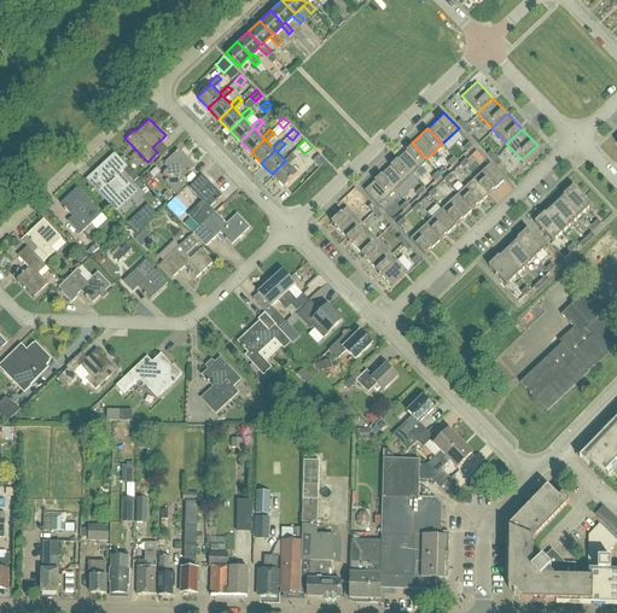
[(411,174),(426,158),(412,142),(396,158),(411,174)]
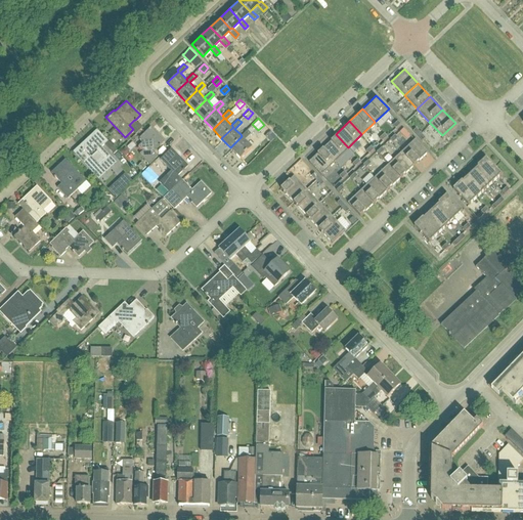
[(148,162),(157,154),(153,148),(164,138),(149,125),(139,135),(142,139),(137,144),(142,148),(139,152),(148,162)]
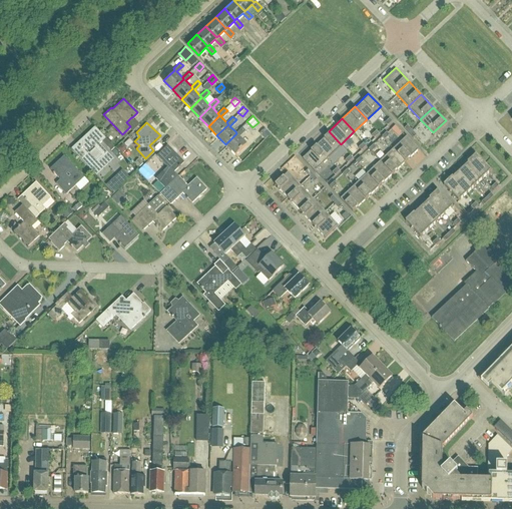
[(112,156),(99,142),(104,136),(93,125),(76,141),(79,145),(78,146),(79,147),(80,146),(86,152),(82,155),(96,171),(112,156)]
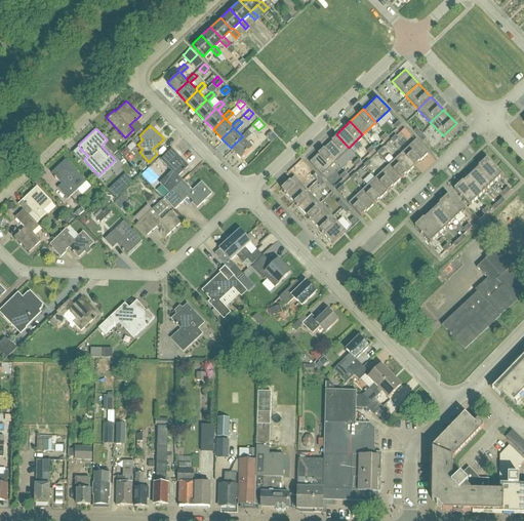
[(242,136),(231,148),(240,157),(251,146),(244,138),(250,131),(247,128),(241,134),(242,136)]
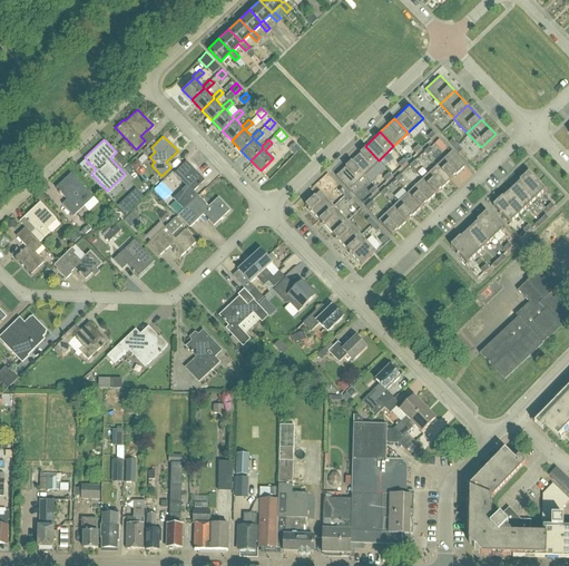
[(300,147),(295,143),(288,148),(293,153),(300,147)]
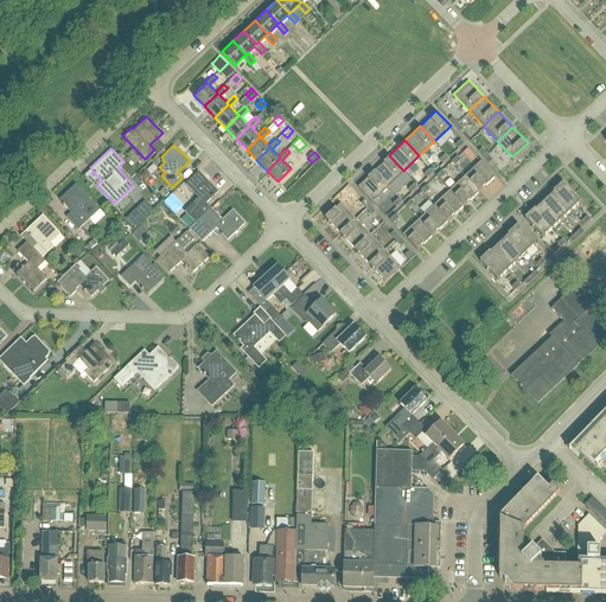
[(389,155),(374,170),(388,185),(403,171),(389,155)]
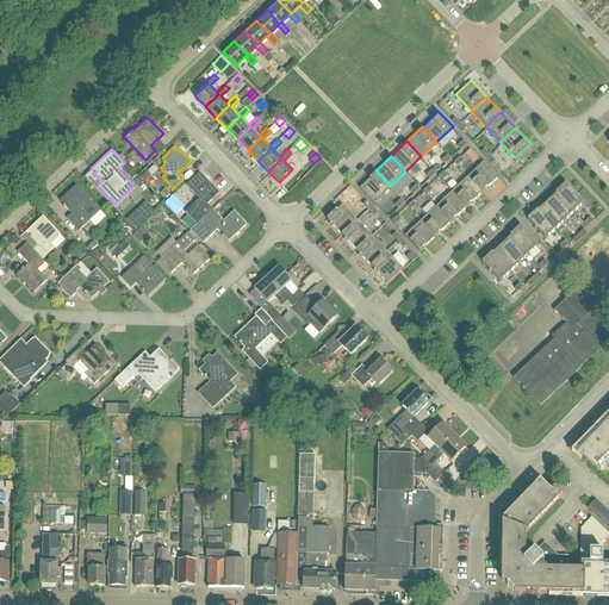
[(483,158),(467,174),(482,189),(497,174),(483,158)]
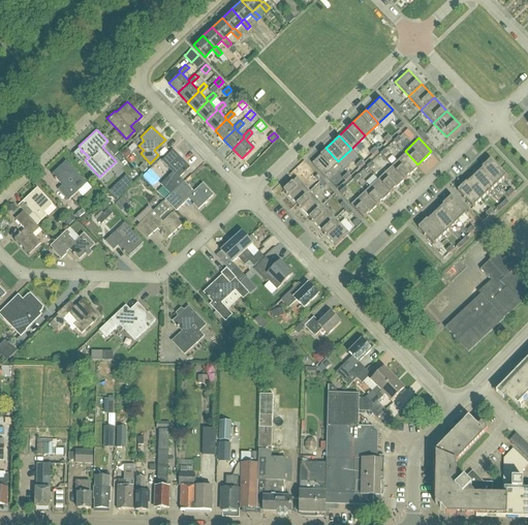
[(111,144),(107,148),(114,154),(117,151),(111,144)]
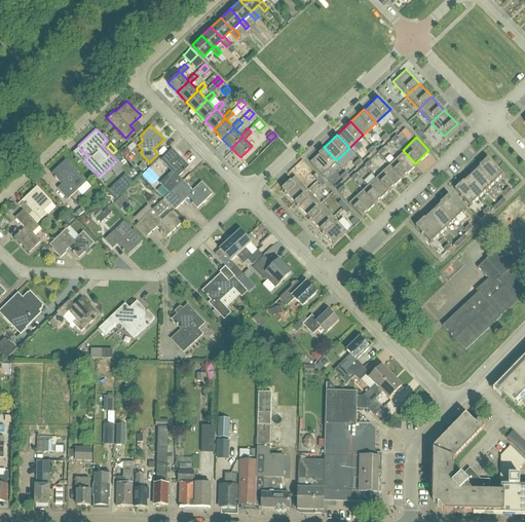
[(172,169),(159,181),(170,190),(178,183),(174,179),(188,164),(172,147),(160,157),(172,169)]
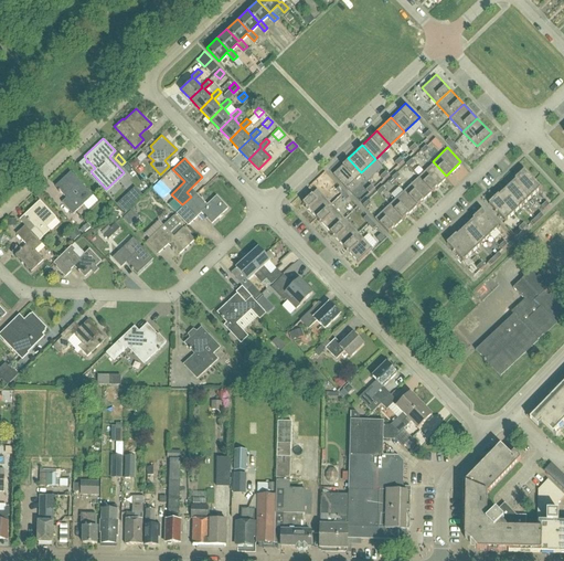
[(348,158),(332,172),(346,187),(361,172),(348,158)]
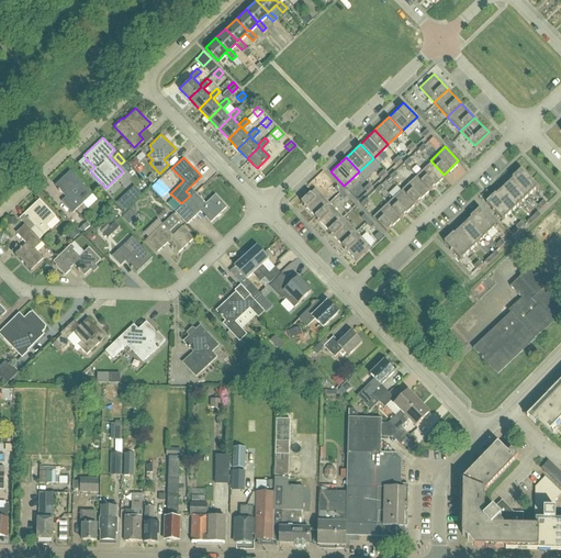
[(429,188),(444,175),(430,160),(416,174),(429,188)]
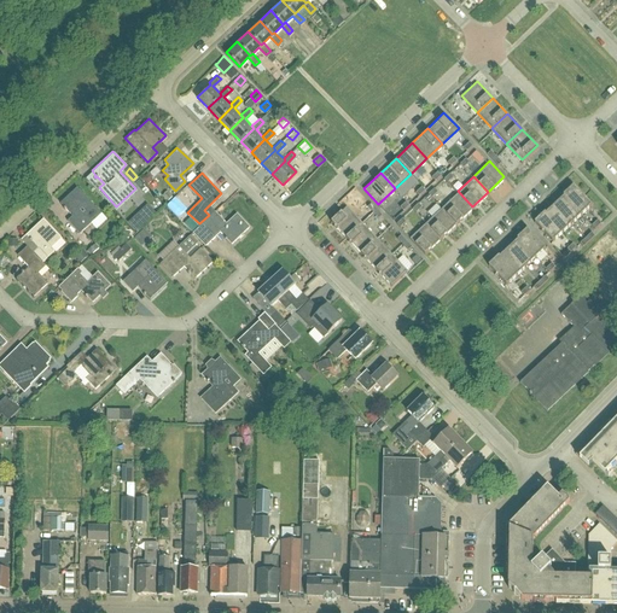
[(581,211),(591,203),(572,184),(562,193),(563,193),(564,193),(581,211)]
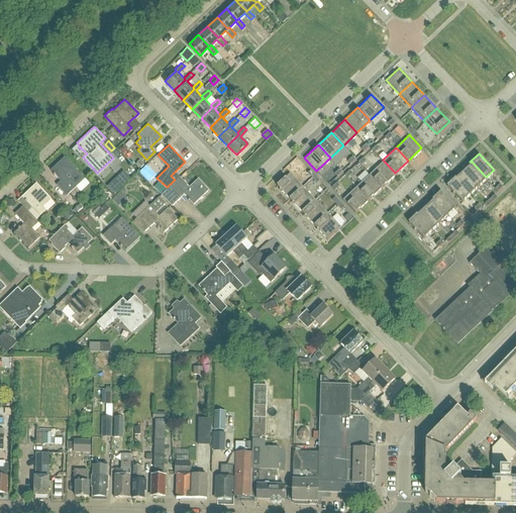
[(66,194),(84,177),(74,166),(64,155),(49,168),(60,179),(56,183),(66,194)]
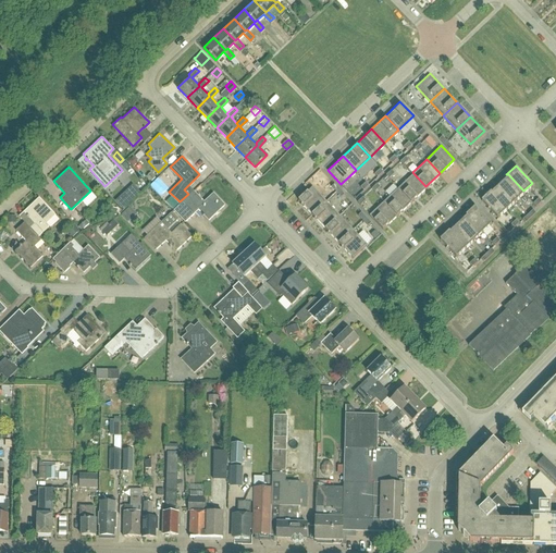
[(411,200),(425,186),(412,172),(397,186),(411,200)]
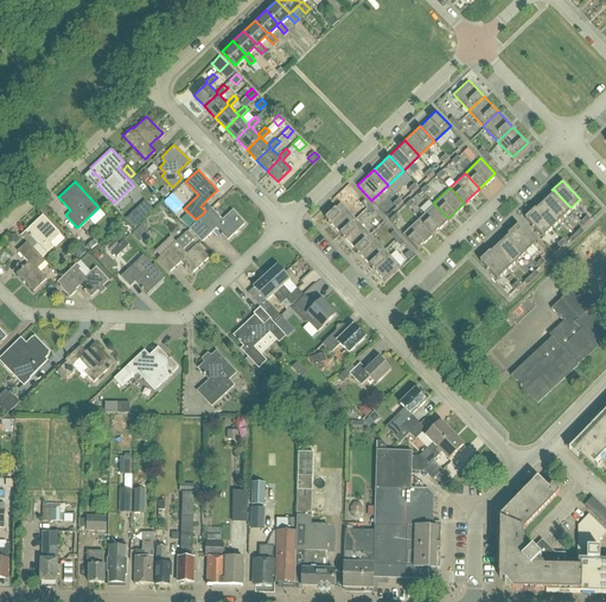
[(561,217),(571,207),(554,190),(553,190),(544,199),(561,217)]
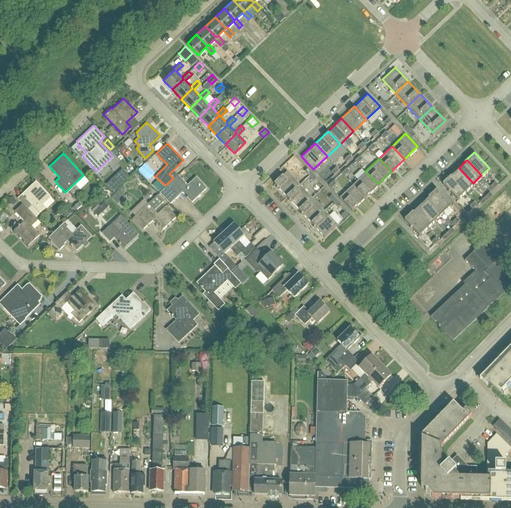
[(465,190),(473,183),(459,168),(451,175),(465,190)]
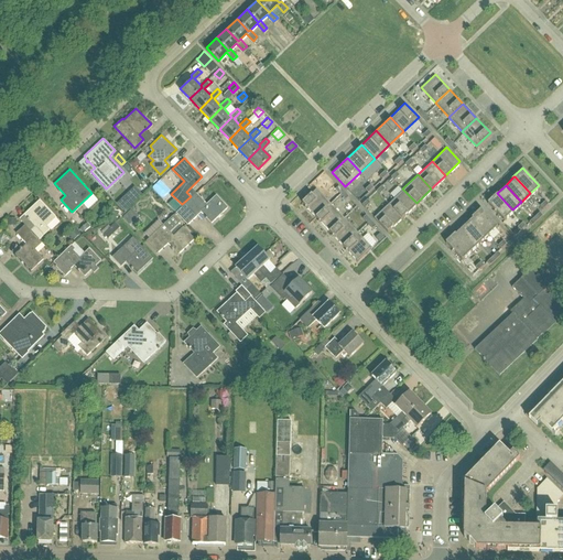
[(302,201),(315,215),(329,202),(316,186),(302,201)]
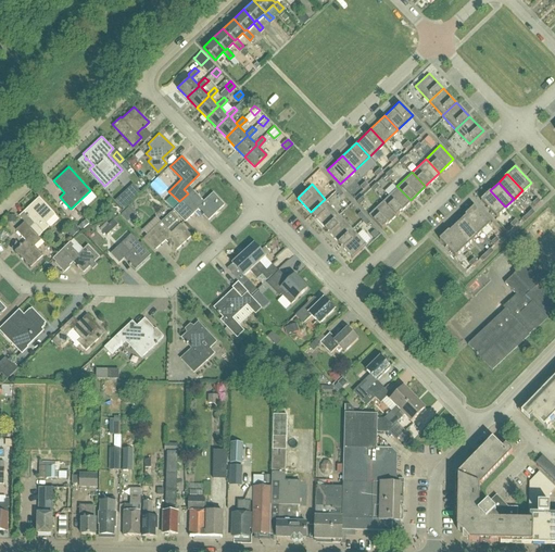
[(396,213),(411,200),(396,186),(382,199),(396,213)]
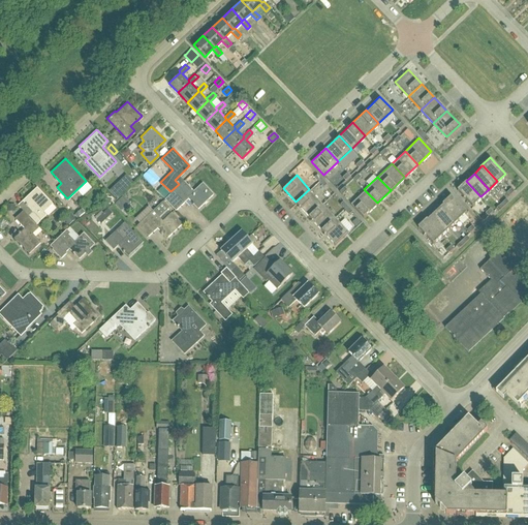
[(128,185),(122,179),(112,188),(117,195),(128,185)]
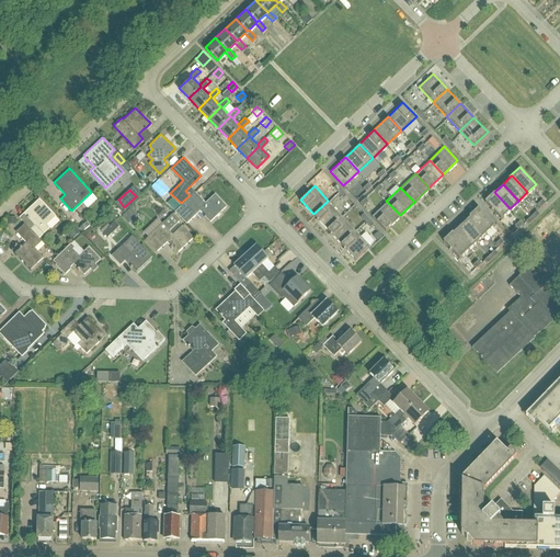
[(194,190),(190,195),(181,203),(174,208),(185,222),(200,208),(209,220),(226,205),(215,193),(204,203),(201,199),(202,197),(194,190)]
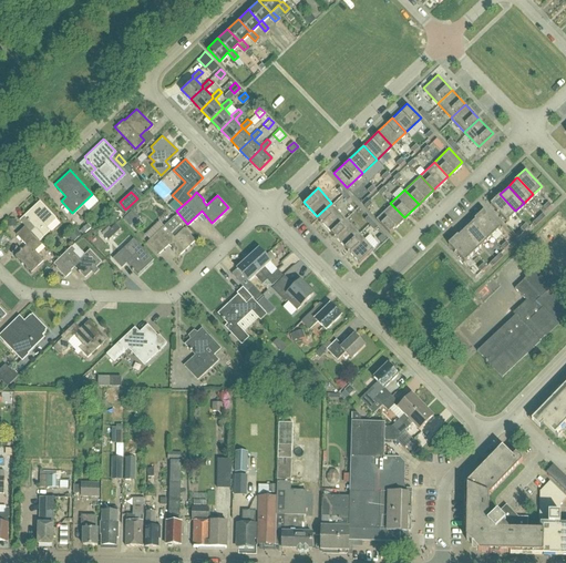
[(506,219),(515,211),(500,194),(498,193),(490,202),(506,219)]
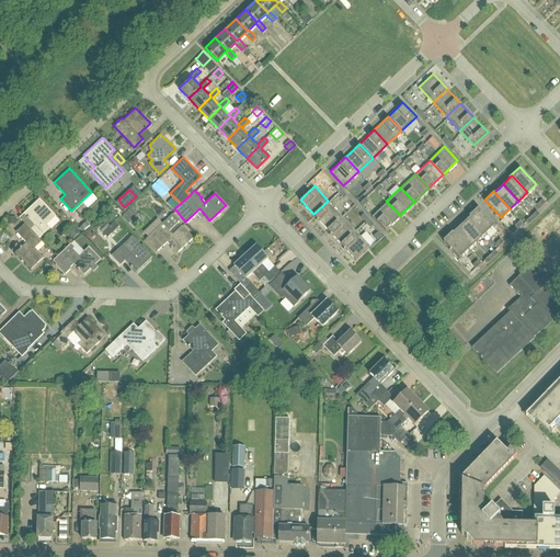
[(46,223),(55,214),(38,196),(23,211),(27,215),(26,216),(27,217),(29,216),(34,223),(30,227),(37,236),(49,226),(46,223)]
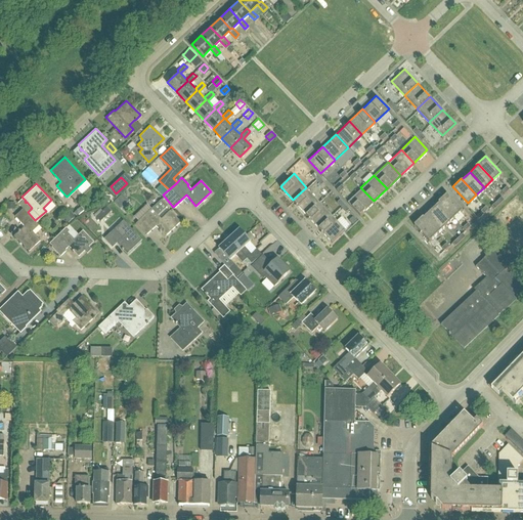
[(306,187),(293,200),(306,213),(319,201),(306,187)]
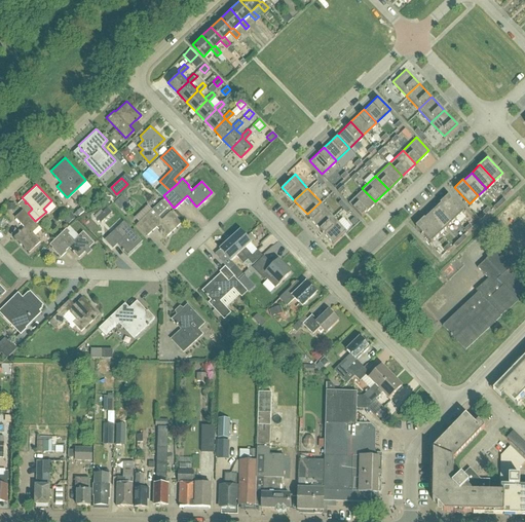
[(361,215),(375,201),(362,188),(348,201),(361,215)]
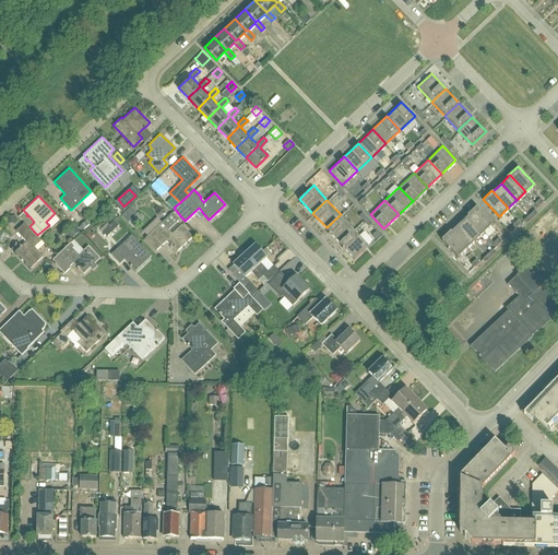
[(128,221),(138,212),(130,204),(120,214),(128,221)]
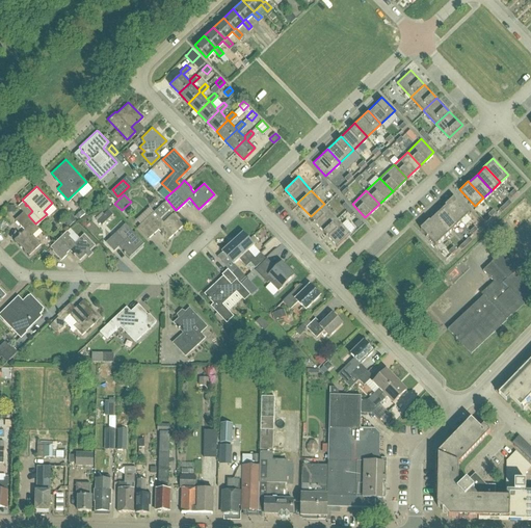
[(460,219),(469,212),(453,195),(444,204),(445,204),(460,219)]
